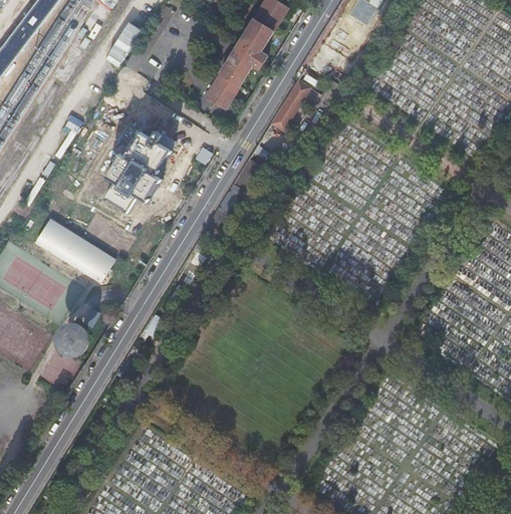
[(259,51),(286,7),(274,0),(263,0),(203,97),(223,109),(250,65),(258,69),(266,56),(259,51)]
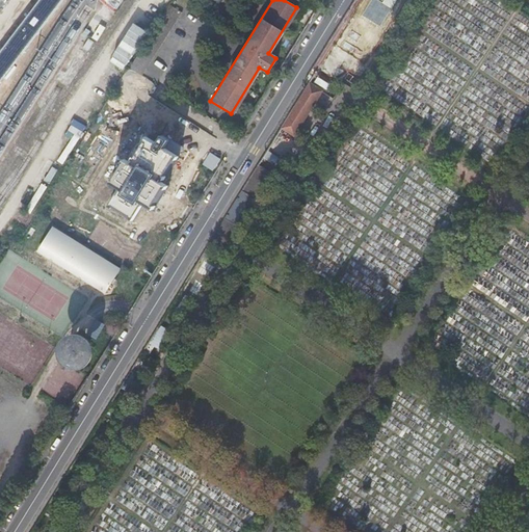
[(340,21),(313,64),(342,82),(347,73),(354,73),(360,63),(360,49),(367,38),(367,45),(370,40),(376,40),(380,31),(380,23),(394,0),(361,0),(366,3),(359,16),(370,22),(367,27),(361,24),(356,31),(356,19),(349,30),(349,15),(346,12),(346,25),(340,21)]
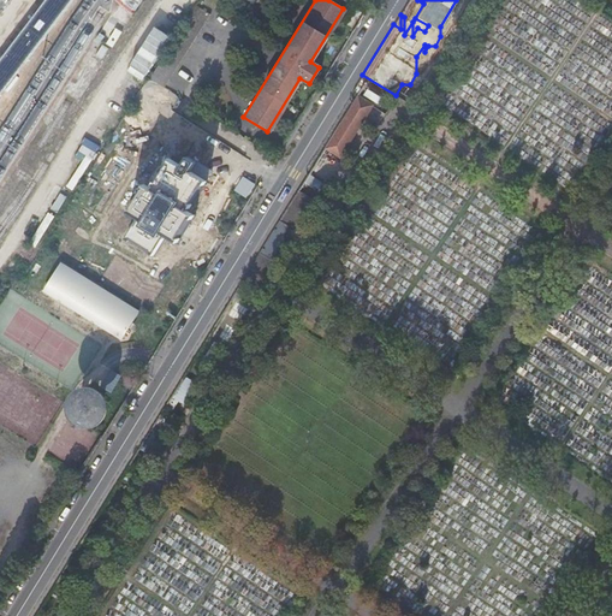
[(148,77),(162,86),(207,13),(194,5),(148,77)]
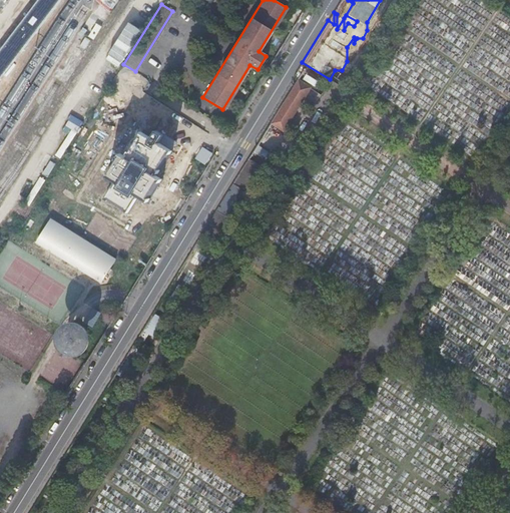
[(124,27),(104,58),(117,66),(137,35),(124,27)]
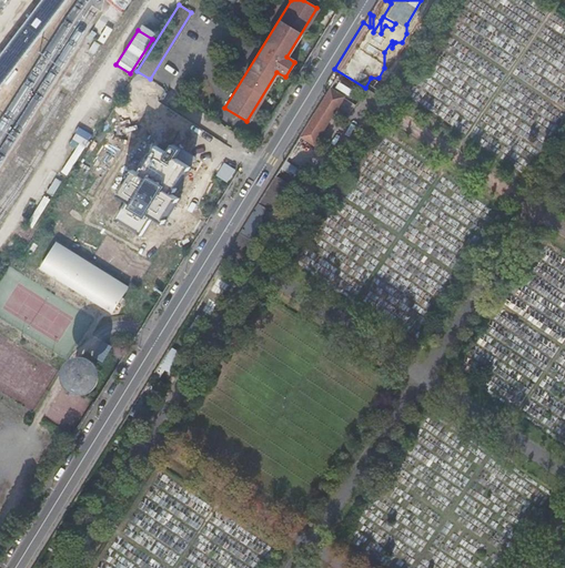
[(336,93),(328,88),(296,137),(312,145),(342,98),(336,93)]
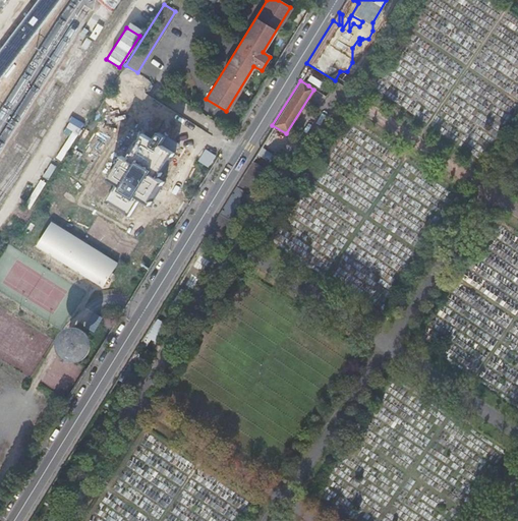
[(272,125),(263,141),(278,151),(281,146),(279,145),(282,138),(285,139),(288,134),(286,133),(272,125)]
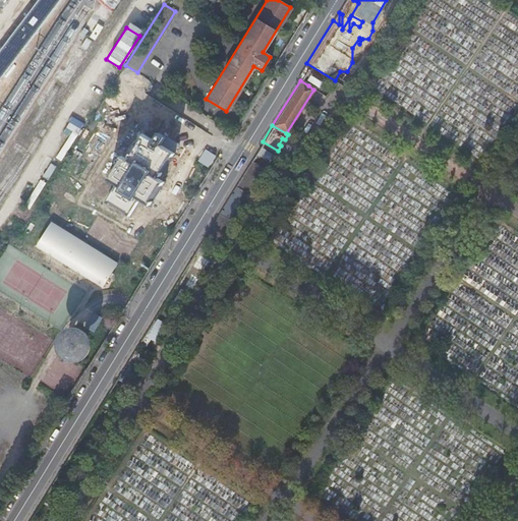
[(131,151),(129,154),(130,155),(128,158),(122,154),(119,157),(121,158),(111,173),(109,172),(107,176),(117,182),(106,198),(109,200),(111,198),(126,209),(125,211),(128,213),(138,196),(149,203),(151,198),(150,198),(160,181),(162,183),(164,180),(157,176),(159,172),(160,173),(162,170),(161,169),(171,154),(172,154),(175,151),(161,142),(166,134),(160,130),(155,138),(144,131),(141,134),(144,135),(132,152),(131,151)]
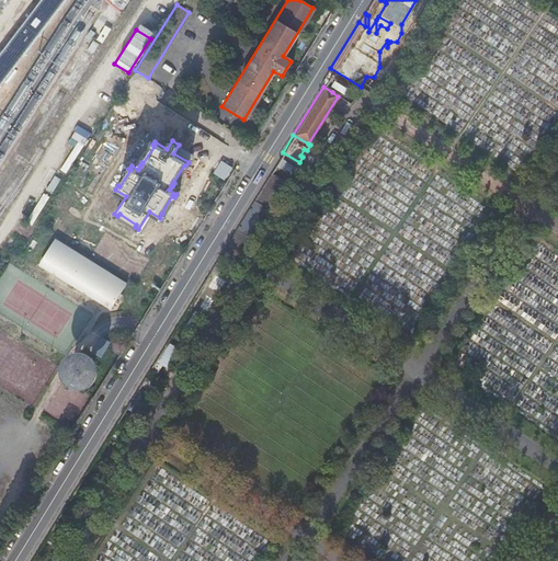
[(219,160),(214,173),(225,178),(230,164),(219,160)]
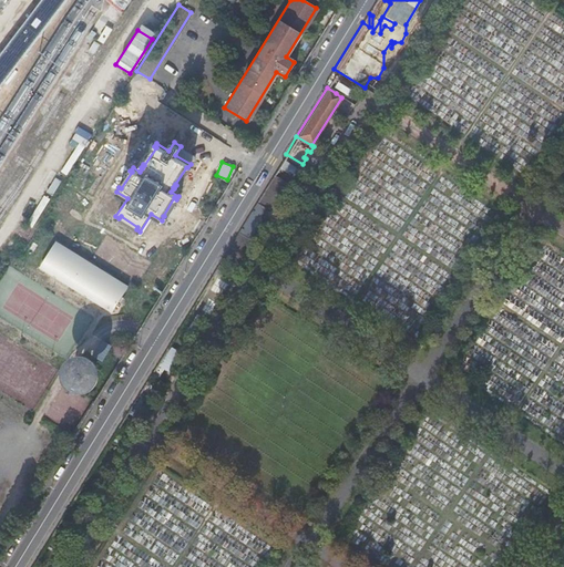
[(39,268),(111,312),(126,288),(54,243),(39,268)]
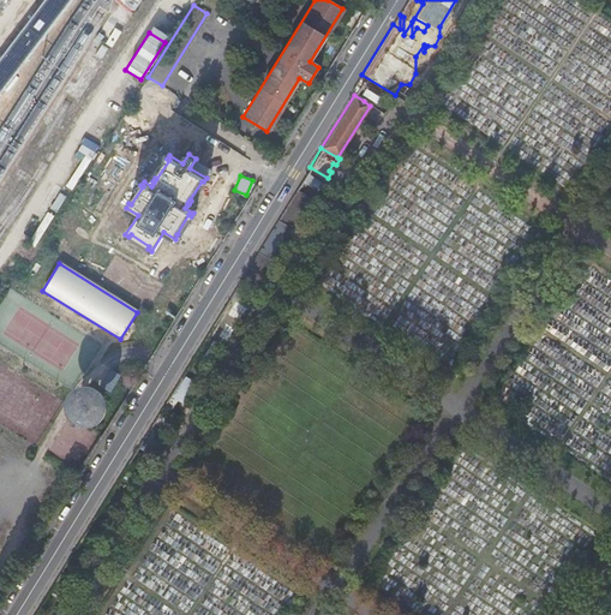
[(107,369),(97,384),(105,389),(114,374),(107,369)]
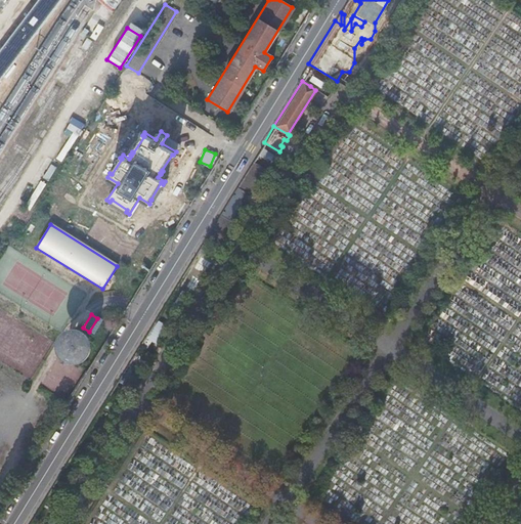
[(93,357),(96,350),(95,344),(92,338),(87,333),(80,330),(73,330),(70,332),(67,334),(61,338),(59,345),(59,348),(59,351),(62,358),(68,363),(75,366),(82,365),(88,362),(93,357)]
